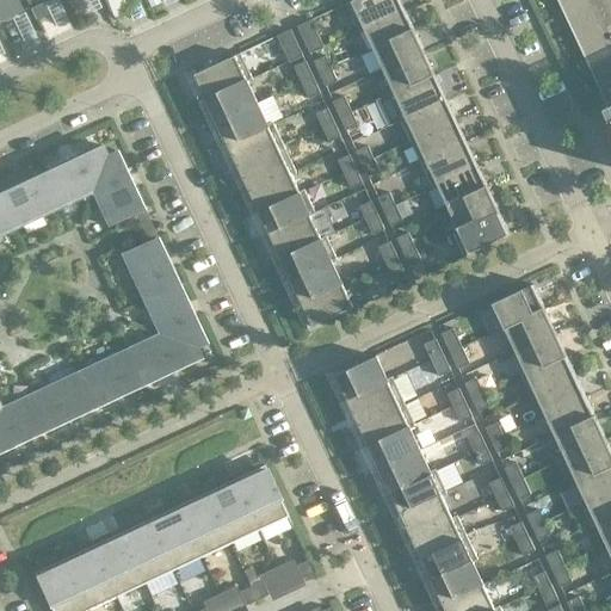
[(1,0),(0,0),(0,23),(23,12),(17,0),(5,0),(2,1),(1,0)]
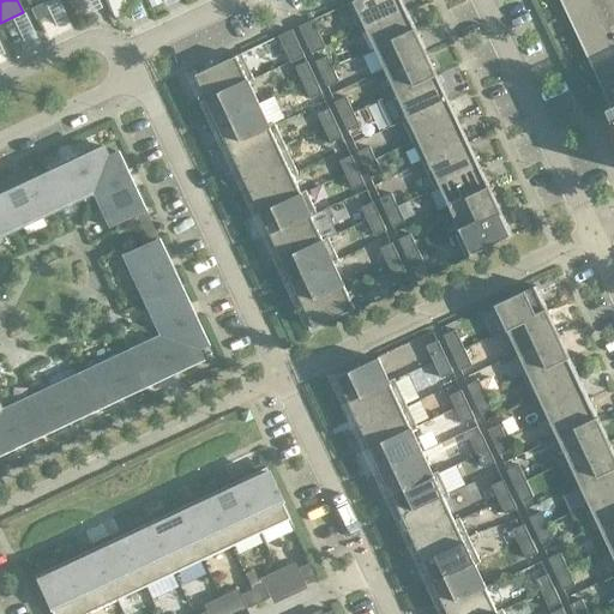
[(107,0),(116,19),(130,12),(124,1),(125,0),(107,0)]
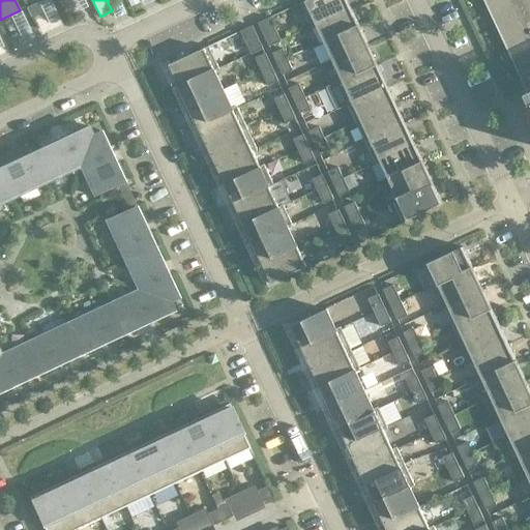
[(349,7),(346,0),(306,0),(300,3),(312,28),(317,26),(316,24),(350,8),(349,7)]
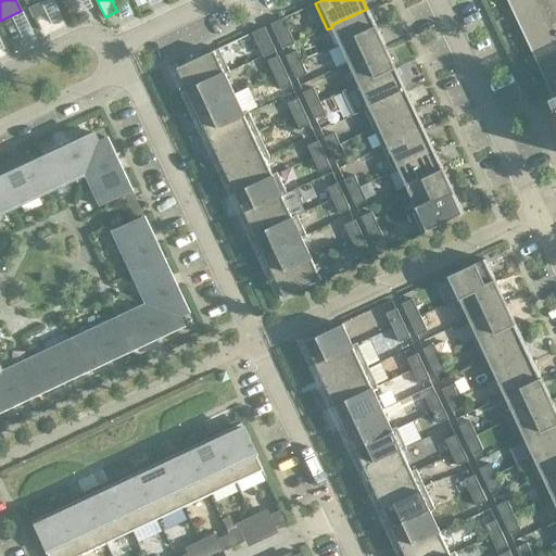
[(555,0),(507,0),(520,25),(555,8),(555,0)]
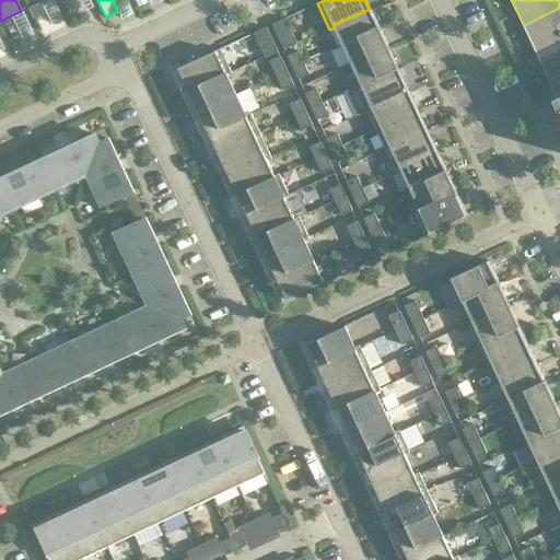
[(45,13),(41,3),(30,9),(34,19),(45,13)]
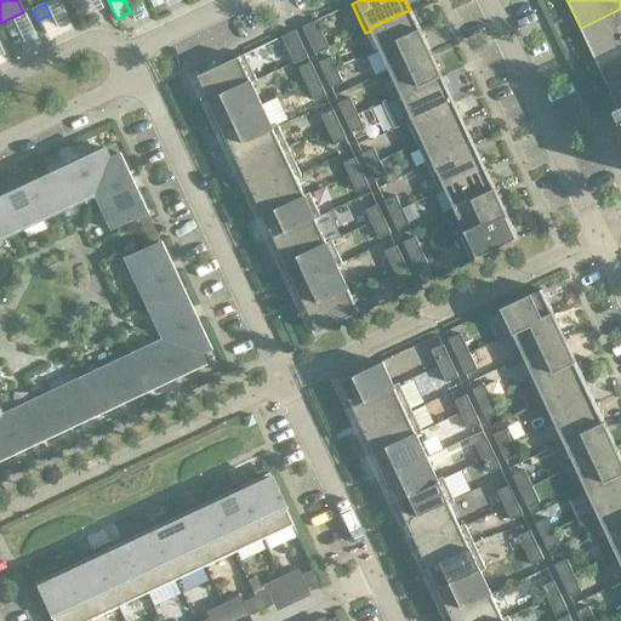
[(421,30),(410,7),(409,9),(410,10),(370,28),(371,30),(380,50),(421,30)]
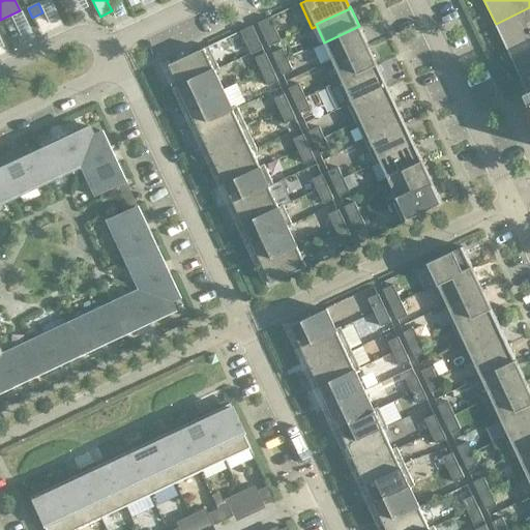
[(529,7),(496,24),(527,90),(528,90),(529,88),(529,7)]
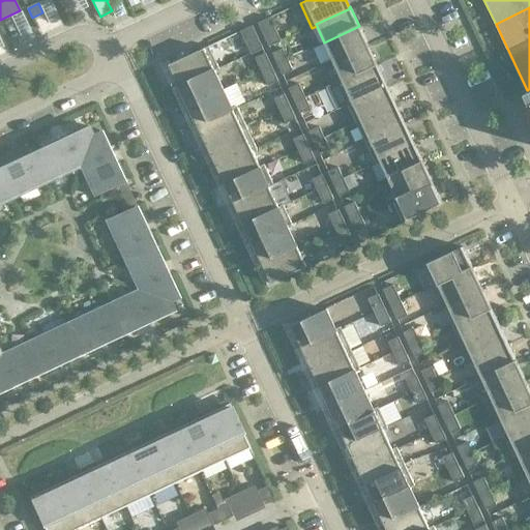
[(269,46),(282,40),(270,18),(258,23),(269,46)]
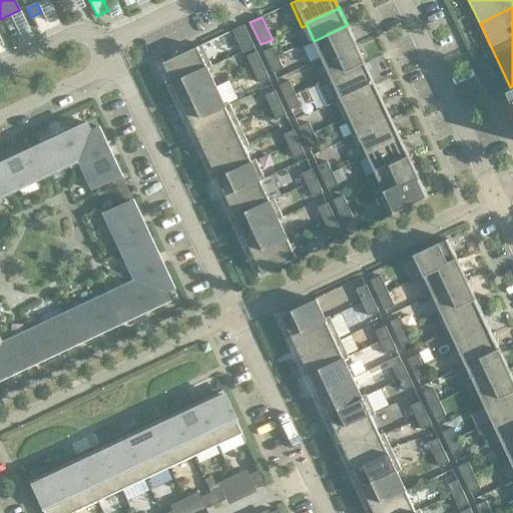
[(232,30),(242,50),(242,52),(254,47),(244,25),(232,30)]
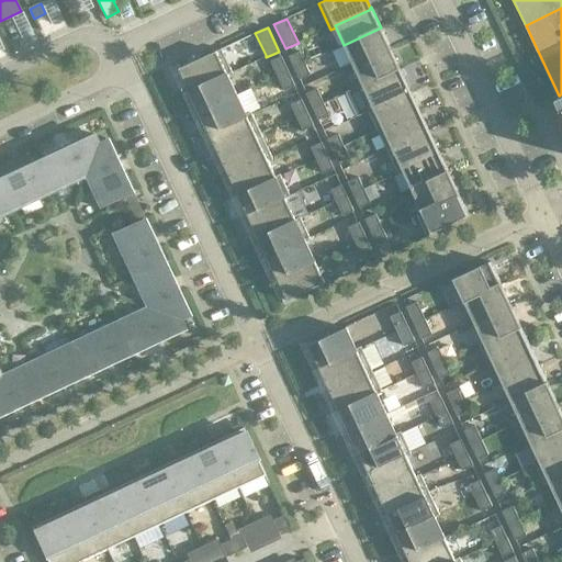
[(391,47),(381,27),(344,45),(352,64),(389,46),(390,48),(391,47)]
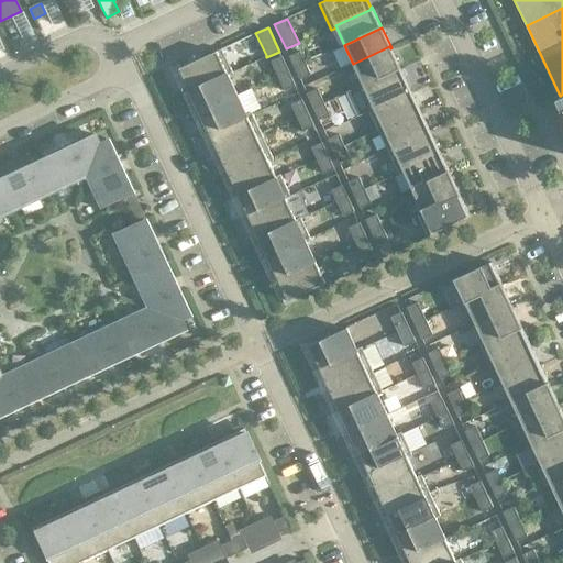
[(353,64),(363,84),(363,85),(399,68),(390,48),(389,46),(353,64)]
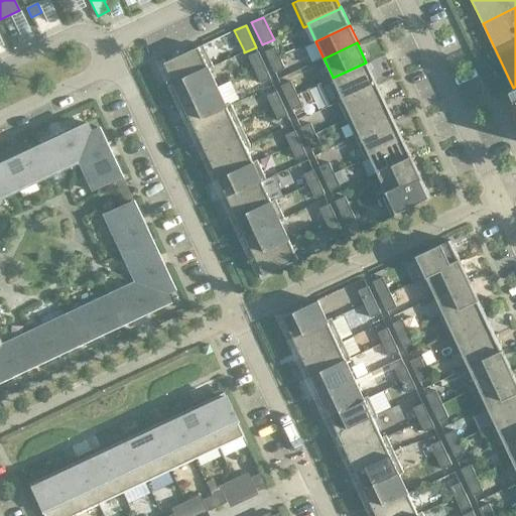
[(214,67),(204,44),(164,62),(165,66),(162,67),(169,83),(173,82),(174,84),(209,68),(210,69),(214,67)]
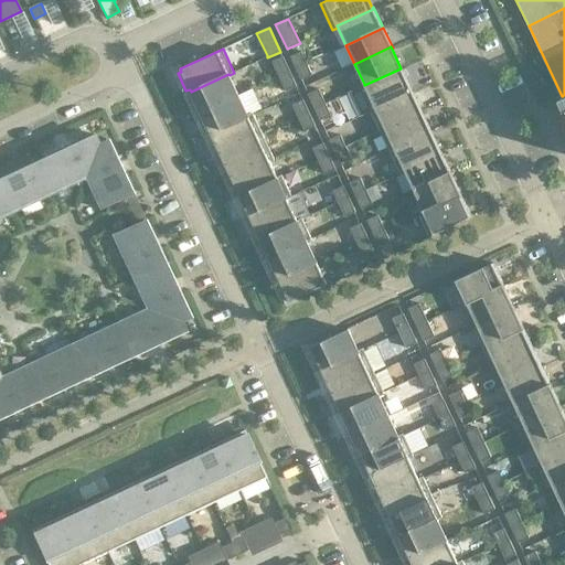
[(290,56),(296,68),(307,63),(301,52),(290,56)]
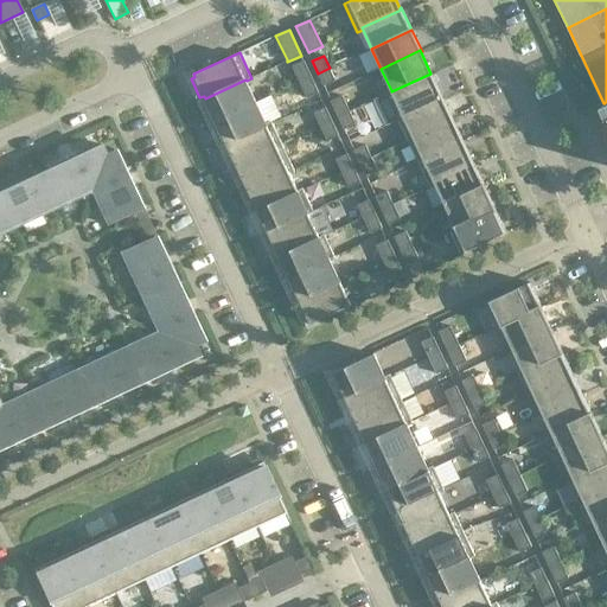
[(293,66),(300,82),(311,76),(304,62),(293,66)]
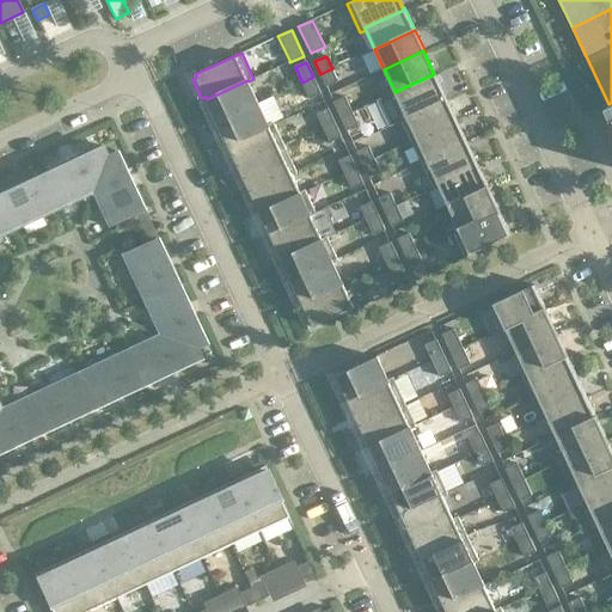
[(338,81),(332,68),(320,74),(326,86),(338,81)]
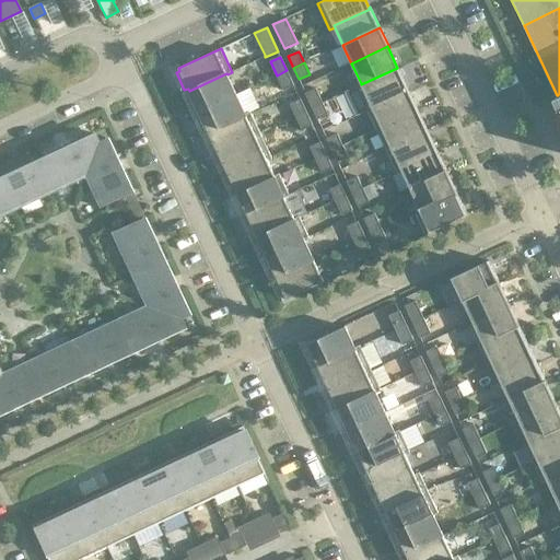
[(408,91),(397,68),(361,84),(361,83),(356,85),(368,111),(408,91)]
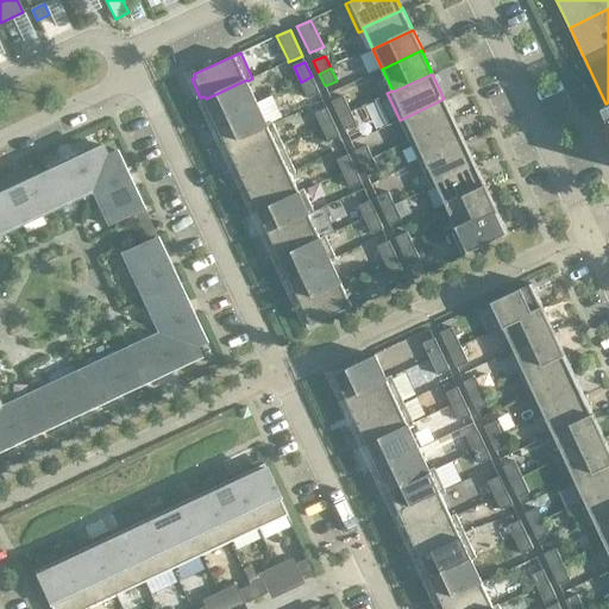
[(319,92),(312,76),(301,82),(308,96),(319,92)]
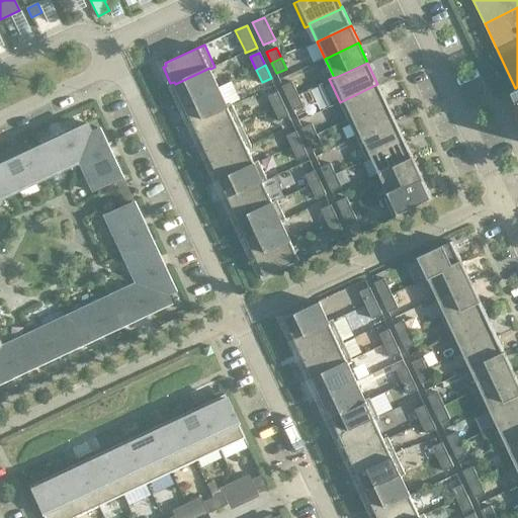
[(209,68),(175,84),(184,103),(219,87),(210,69),(209,68)]
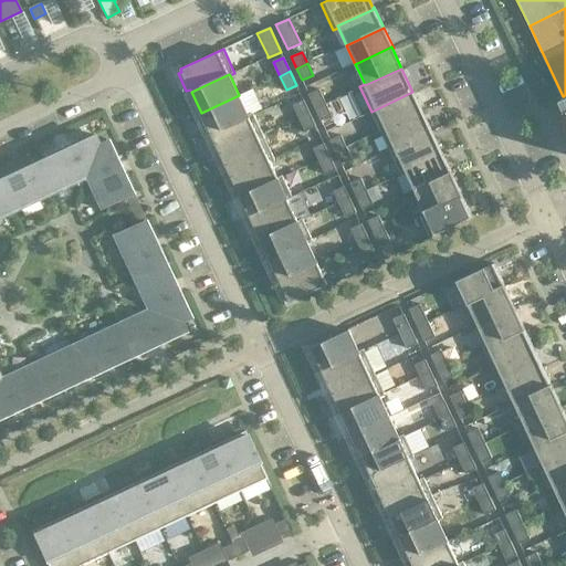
[(308,94),(315,108),(326,104),(320,88),(308,94)]
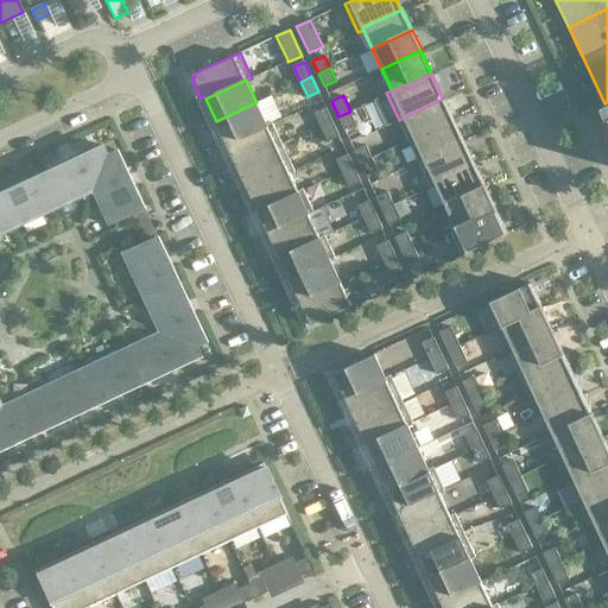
[(453,120),(443,99),(399,120),(409,140),(453,120)]
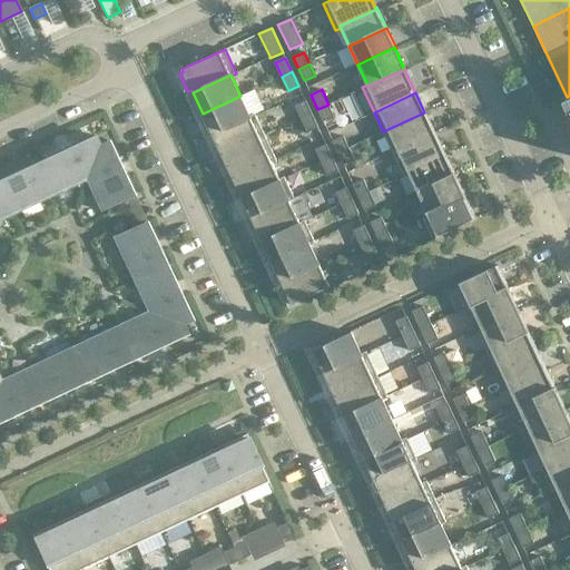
[(249,116),(241,96),(203,114),(213,135),(251,117),(249,116)]
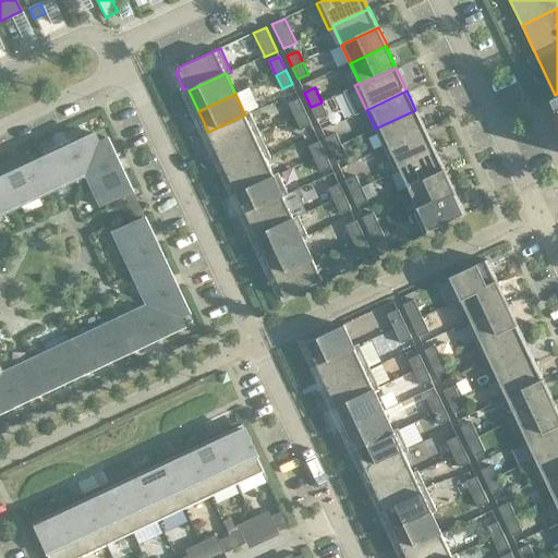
[(290,104),(294,114),(304,110),(300,99),(290,104)]
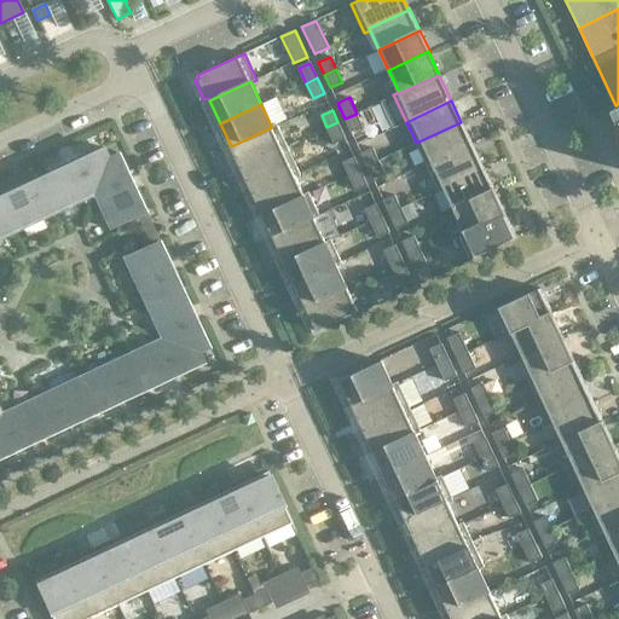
[(363,126),(357,114),(345,119),(351,132),(363,126)]
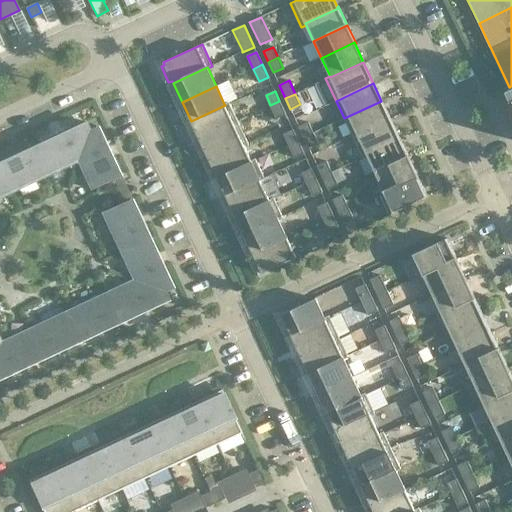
[(284,111),(279,101),(270,105),(275,115),(284,111)]
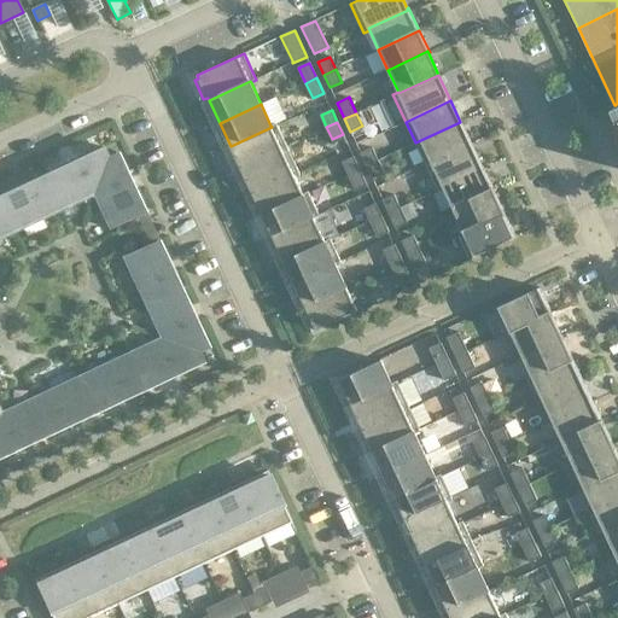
[(471,143),(460,122),(415,143),(425,164),(471,143)]
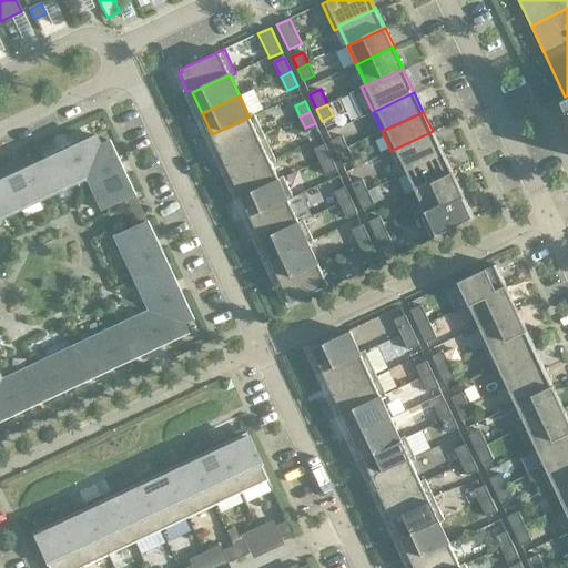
[(264,134),(254,113),(249,115),(250,117),(212,134),(209,135),(214,146),(217,145),(221,154),(264,134)]
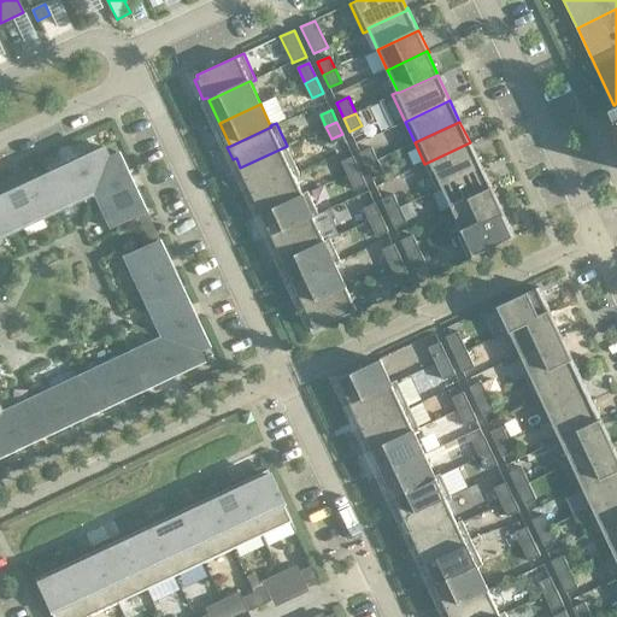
[(481,166),(470,142),(424,164),(438,191),(442,188),(442,187),(482,169),(481,166)]
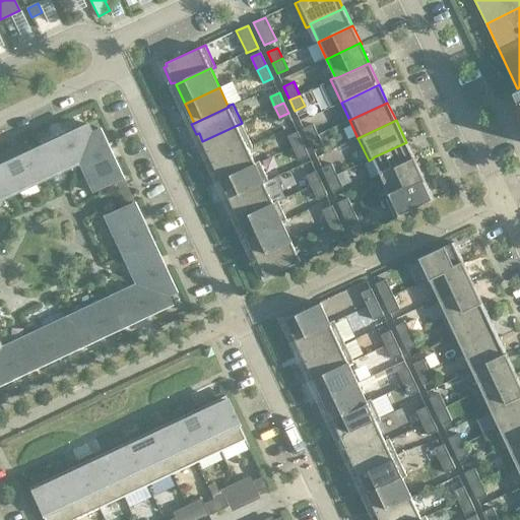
[(86,123),(37,146),(50,175),(79,161),(90,131),(86,123)]
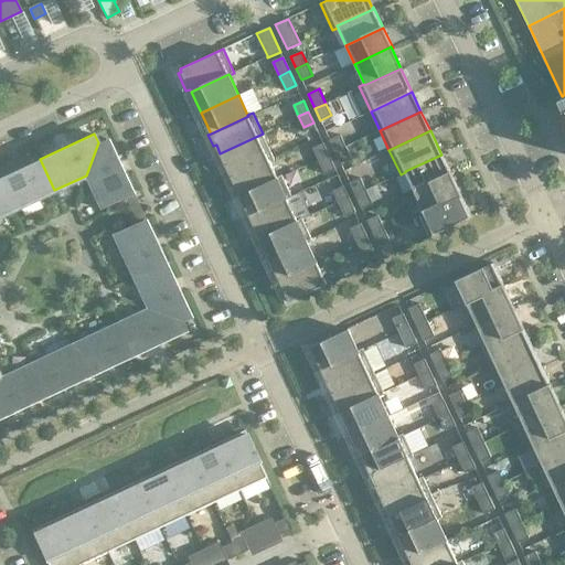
[(274,159),(263,134),(220,153),(231,177),(268,159),(269,161),(274,159)]
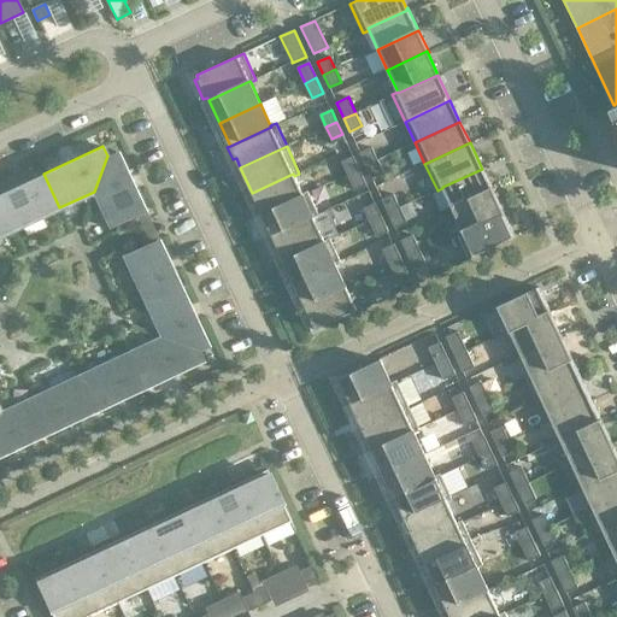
[(359,153),(365,165),(377,160),(371,147),(359,153)]
